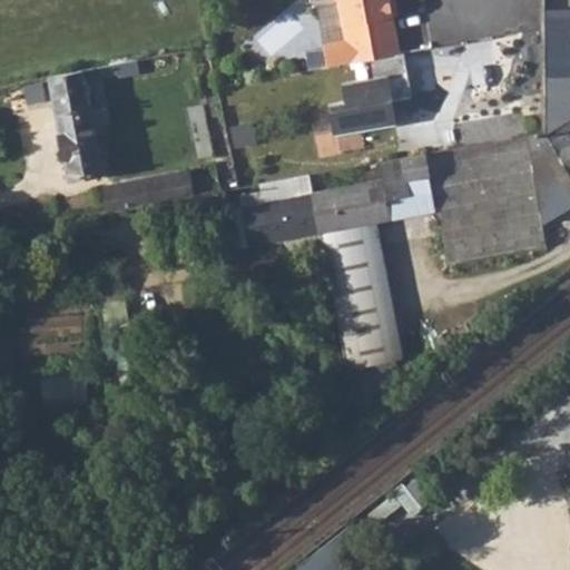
[(336,0),(344,41),(347,62),(362,60),(396,53),(390,19),(395,17),(392,0),(336,0)]
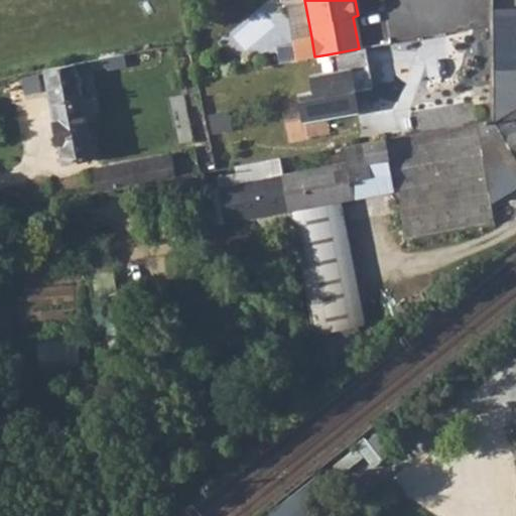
[(515,8),(492,9),(495,103),(515,102),(515,8)]
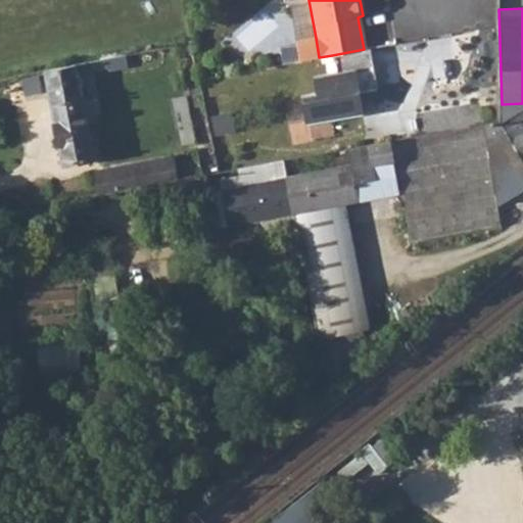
[(319,57),(316,38),(295,41),(298,61),(319,57)]
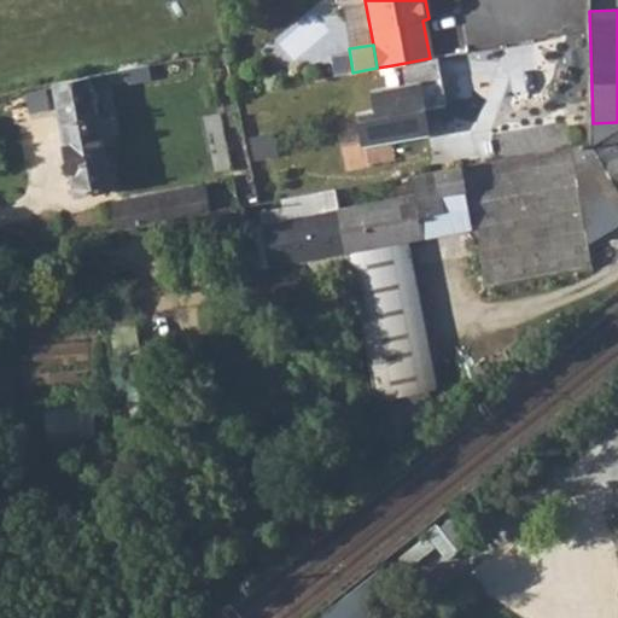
[(430,58),(392,65),(396,85),(367,91),(371,109),(353,111),(359,147),(426,136),(421,108),(443,104),(435,57),(430,58)]
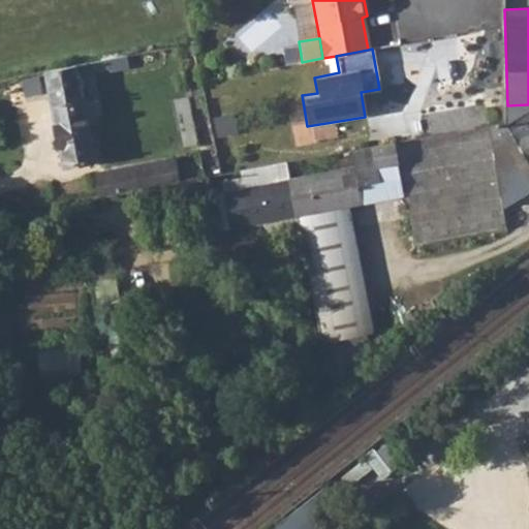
[(103,62),(91,64),(93,71),(105,69),(103,62)]
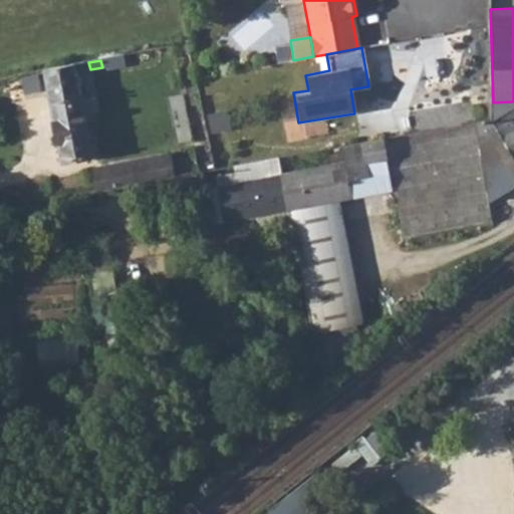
[(74,65),(43,71),(61,162),(92,156),(74,65)]
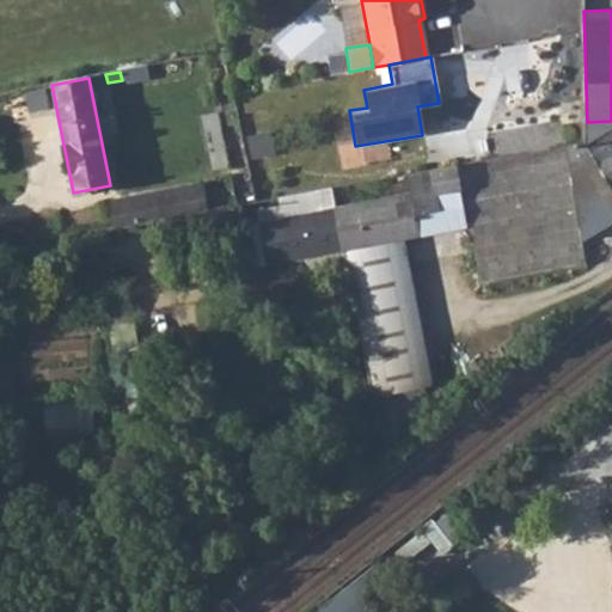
[(502,157),(408,173),(415,212),(416,215),(440,210),(436,194),(460,189),(479,291),(586,270),(582,243),(589,238),(611,224),(611,127),(582,144),(581,141),(502,157)]
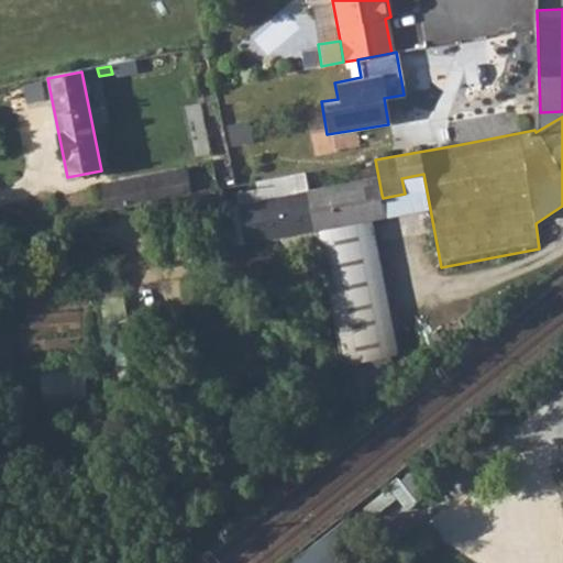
[(375,159),(305,172),(316,230),(372,219),(386,217),(383,198),(382,195),(375,159)]
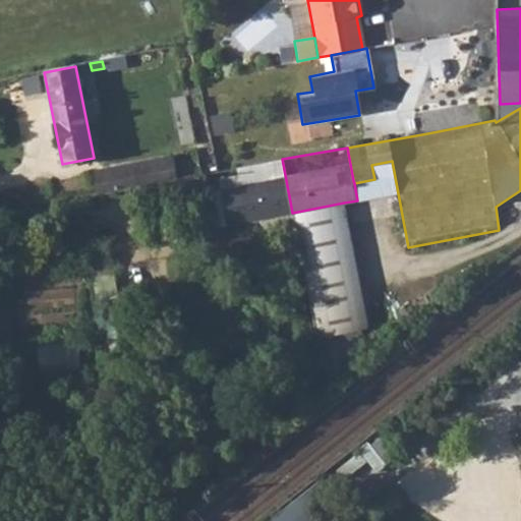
[(95,172),(100,192),(138,186),(176,179),(172,158),(95,172)]
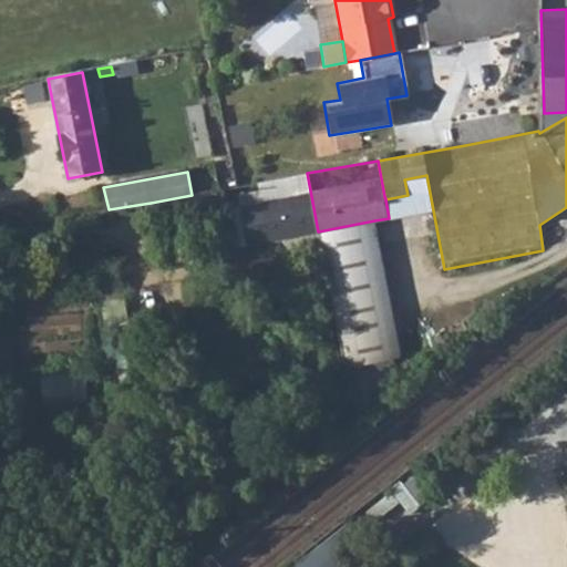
[(260,202),(238,205),(246,244),(318,232),(307,173),(257,183),(260,202)]
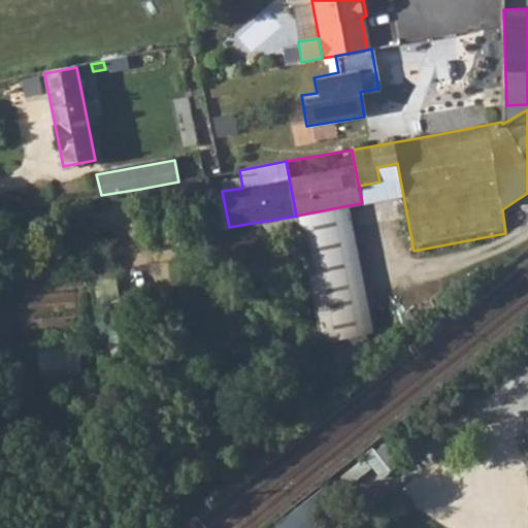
[(229,227),(222,191),(213,194),(208,196),(216,229),(229,227)]
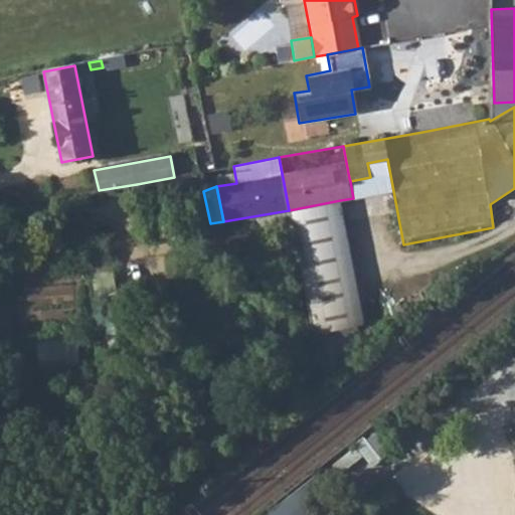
[(340,200),(289,210),(293,230),(344,219),(340,200)]
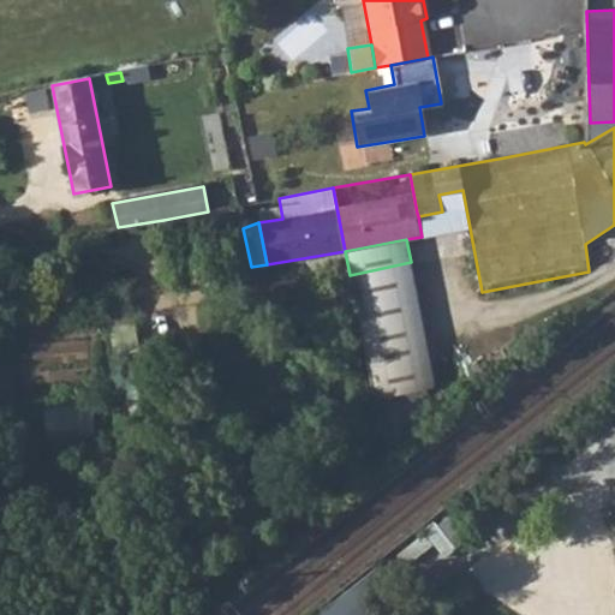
[(411,262),(350,275),(375,398),(436,386),(411,262)]
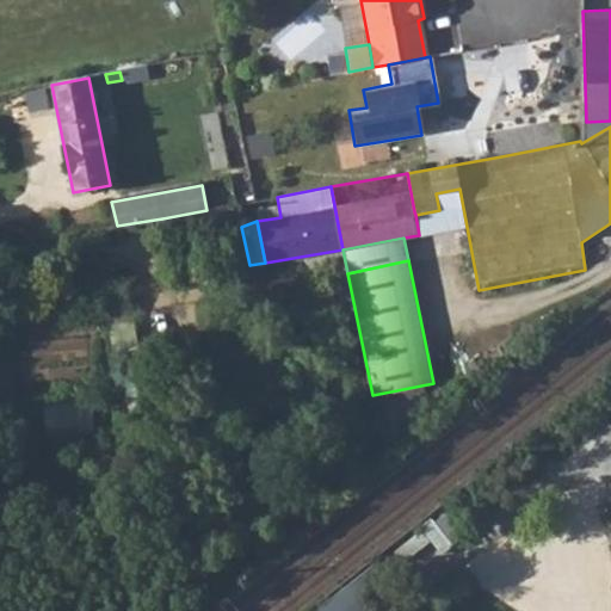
[(360,464),(382,448),(375,439),(353,456),(360,464)]
